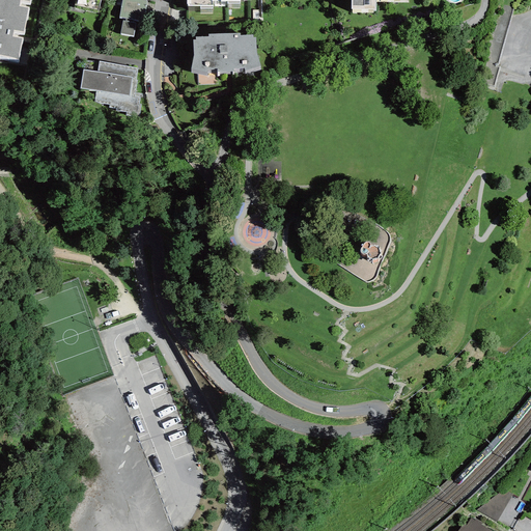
[(0,0),(0,56),(18,60),(22,39),(14,37),(15,30),(24,32),(29,8),(20,7),(21,1),(30,3),(30,0),(0,0)]
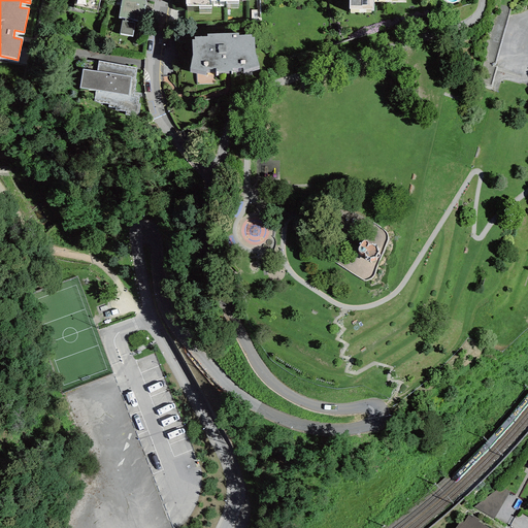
[(121,0),(119,18),(125,19),(125,21),(122,21),(120,34),(132,36),(135,24),(133,23),(133,21),(142,22),(145,0),(121,0)]
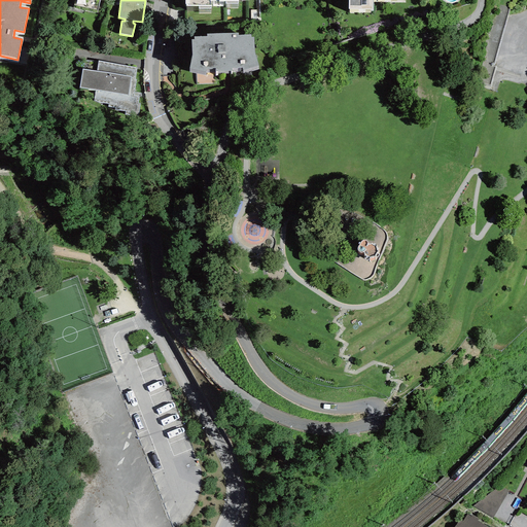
[(184,0),(185,4),(186,4),(186,6),(199,6),(199,8),(210,8),(210,1),(219,1),(219,2),(225,2),(225,4),(238,4),(237,0),(184,0)]
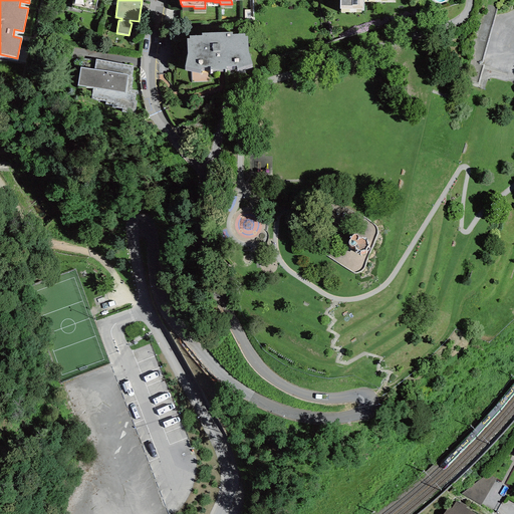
[(339,0),(340,8),(362,9),(362,0),(339,0)]
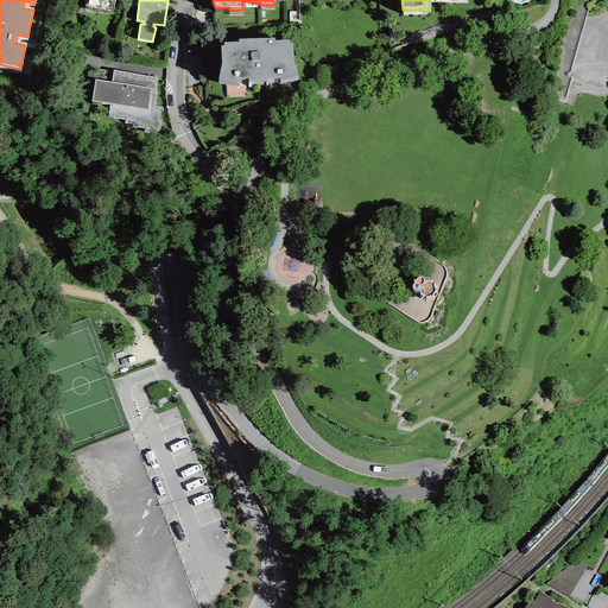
[(274,38),(238,39),(239,42),(223,43),(225,45),(221,46),(222,64),(219,80),(238,83),(239,81),(247,80),(247,83),(267,82),(267,80),(279,78),(280,82),(298,77),(293,63),(293,43),(290,43),(290,40),(274,42),(274,38)]
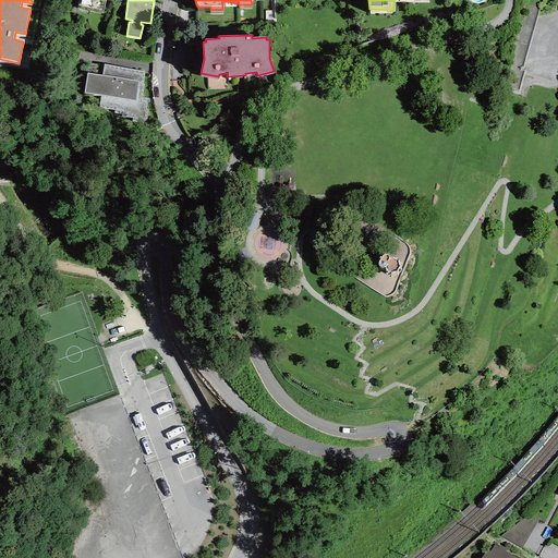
[(138,82),(87,74),(84,93),(135,101),(138,82)]
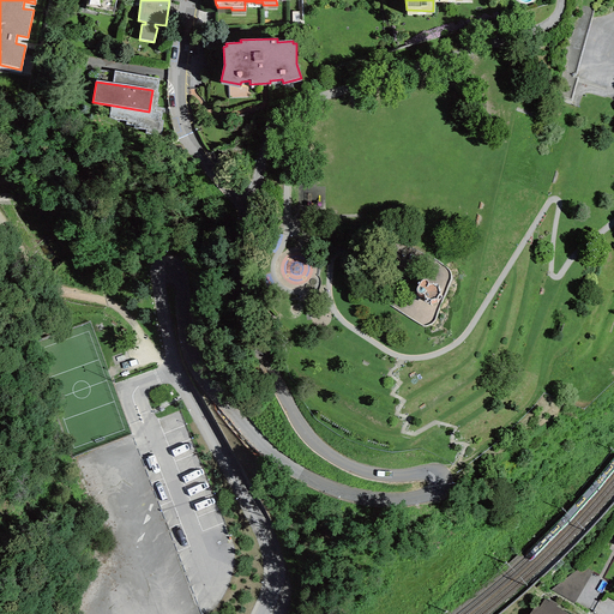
[(440,309),(441,308),(445,313),(451,315),(456,313),(458,307),(456,301),(450,299),(444,302),(443,299),(441,298),(439,298),(437,299),(434,305),(435,308),(437,309),(440,309)]
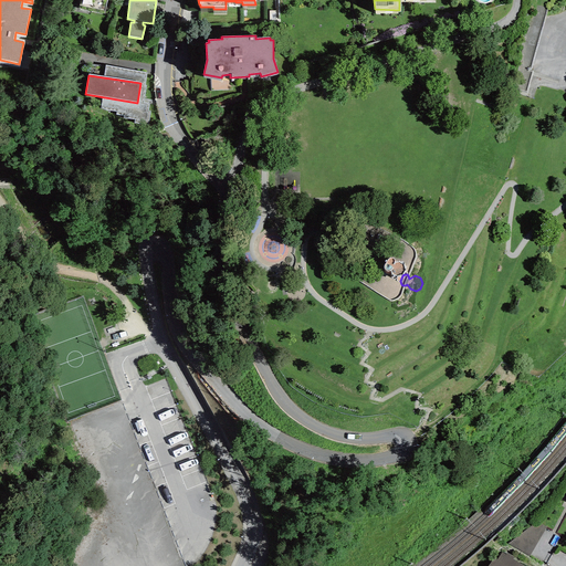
[(547,526),(535,521),(531,526),(509,544),(528,556),(547,526)]
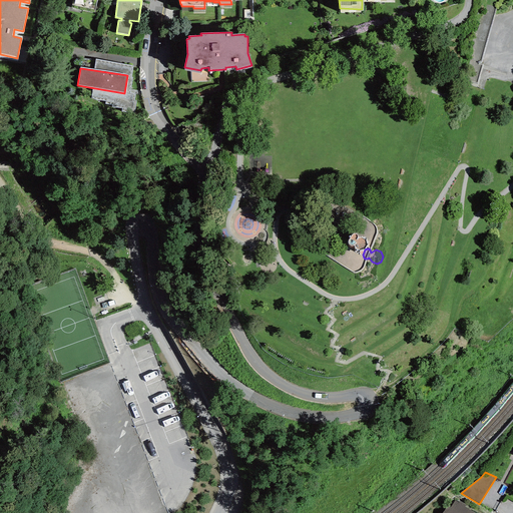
[(473,512),(455,501),(450,508),(448,506),(443,512),(473,512)]
